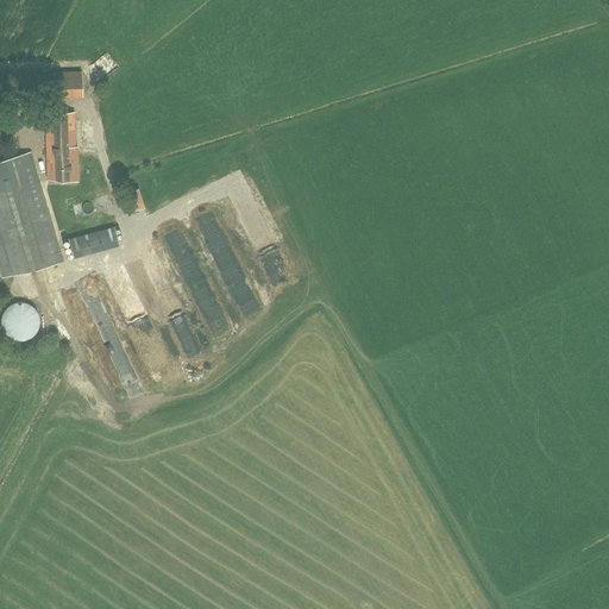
[(0,74),(0,98),(35,98),(35,95),(82,94),(82,71),(0,74)]
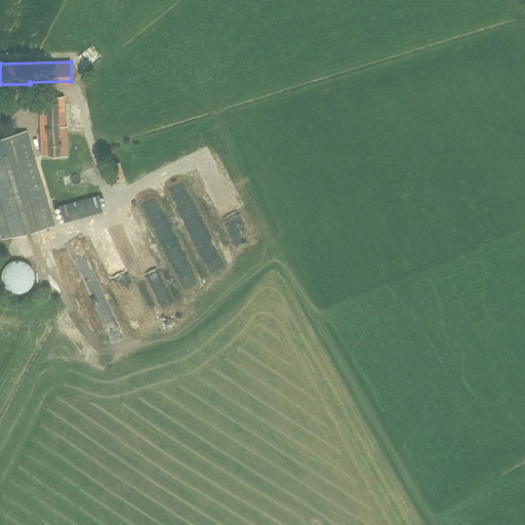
[(64,96),(39,97),(41,154),(68,156),(67,126),(66,126),(64,96)]
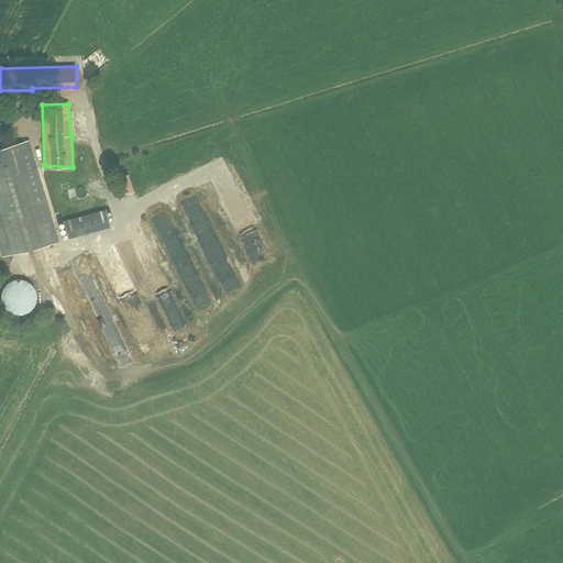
[(29,141),(0,147),(0,247),(2,257),(58,242),(29,141)]
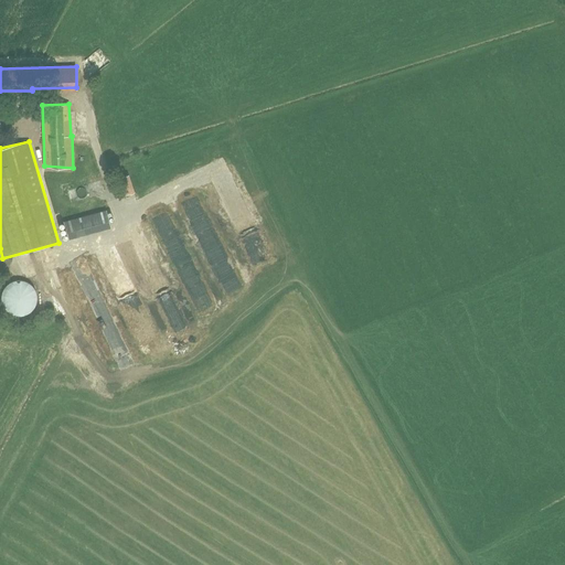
[(124,196),(137,194),(134,174),(120,177),(124,196)]
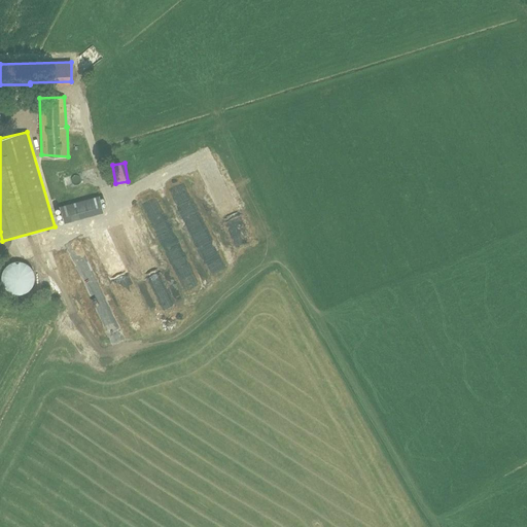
[(102,197),(63,207),(67,222),(106,213),(102,197)]
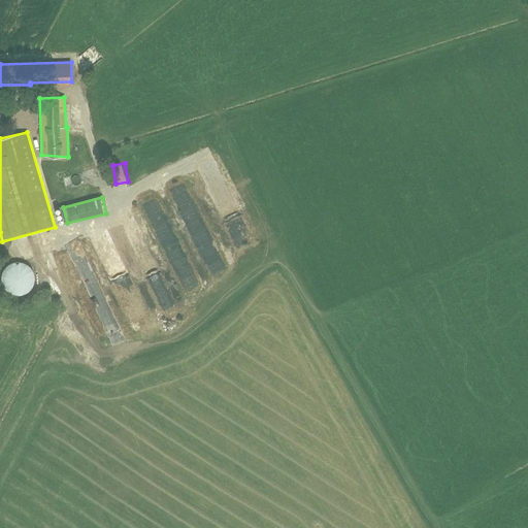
[(2,273),(1,278),(2,284),(4,288),(8,292),(12,294),(18,295),(23,294),(28,292),(31,288),(33,284),(34,278),(33,273),(31,269),(28,265),(23,263),(18,262),(12,263),(8,265),(4,269),(2,273)]
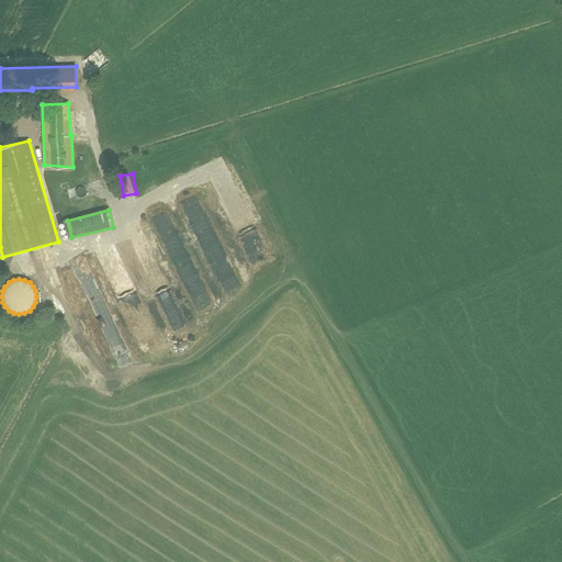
[(212,294),(194,304),(200,315),(218,305),(212,294)]
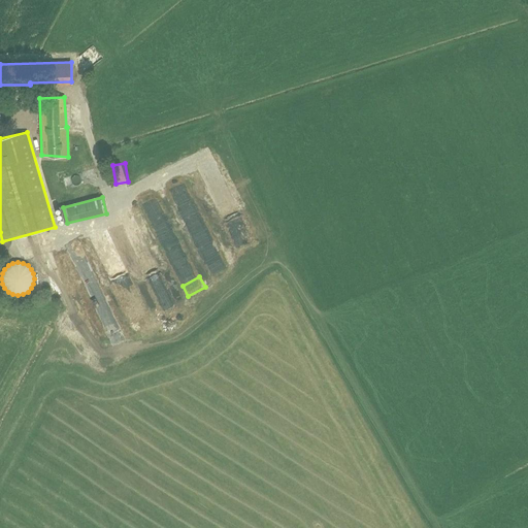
[(99,305),(114,350),(127,345),(112,301),(99,305)]
